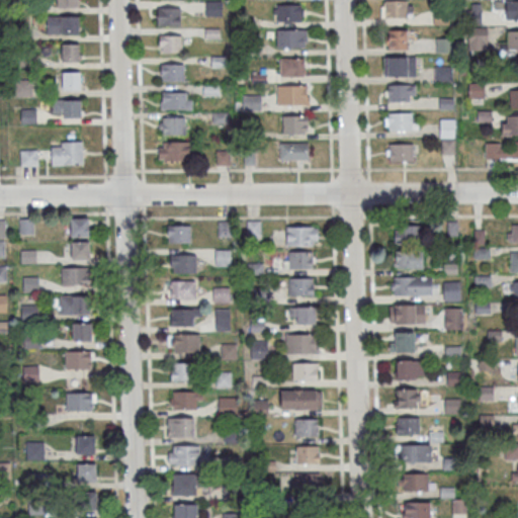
[(205,16),(222,16),(222,0),(205,0),(205,16)]
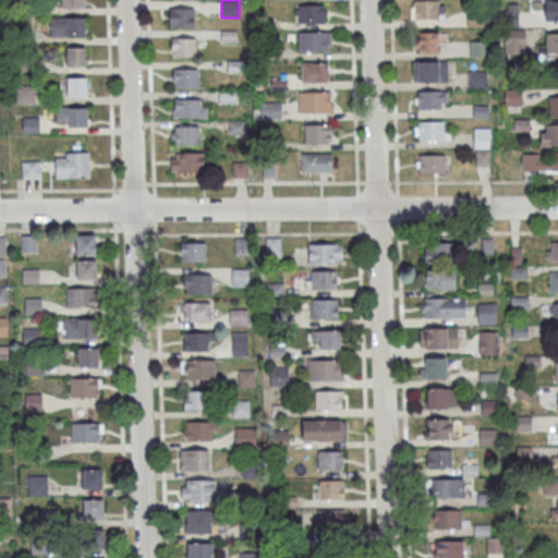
[(437,0),(412,0),(412,20),(437,20),(437,0)]
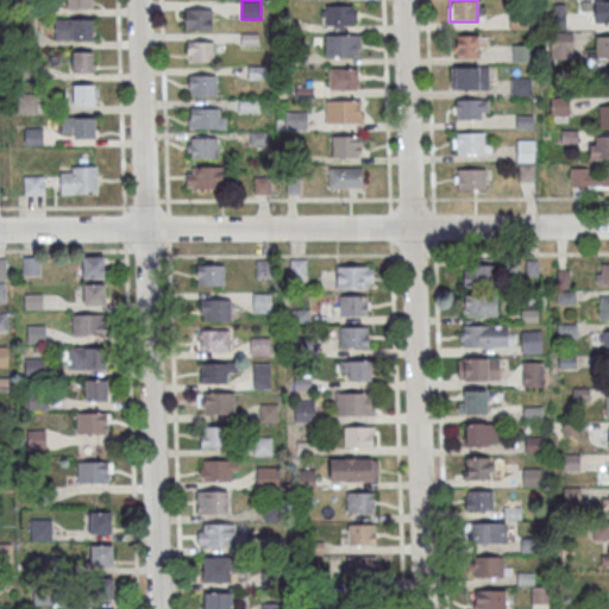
[(608,0),(594,0),(594,23),(608,23),(608,0)]
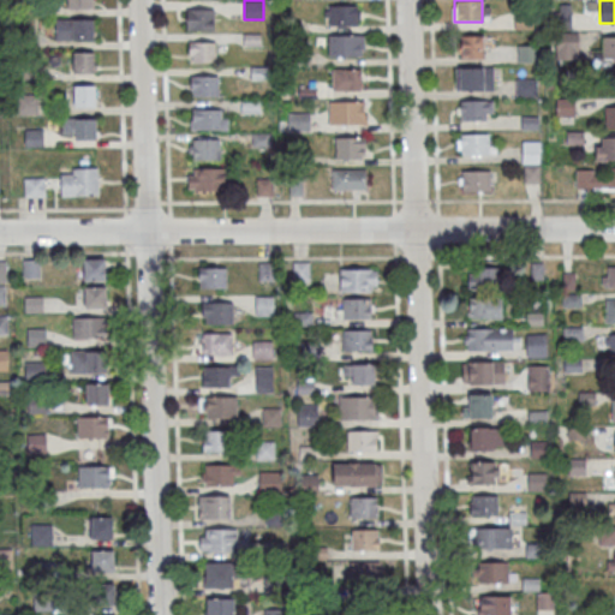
[(360,5),(326,5),(326,25),(360,25),(360,5)]
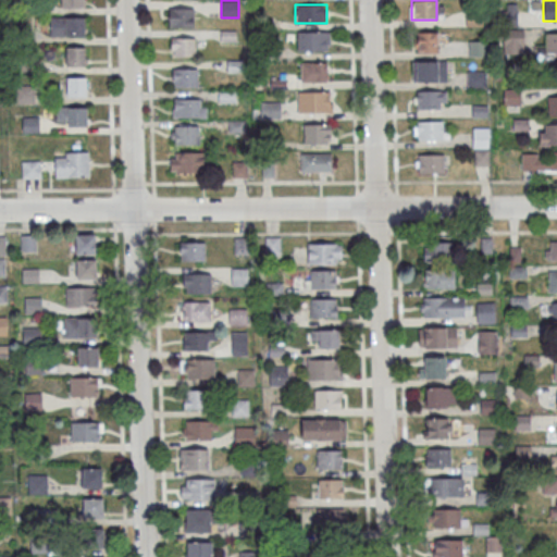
[(194,8),(169,8),(169,27),(194,27),(194,8)]
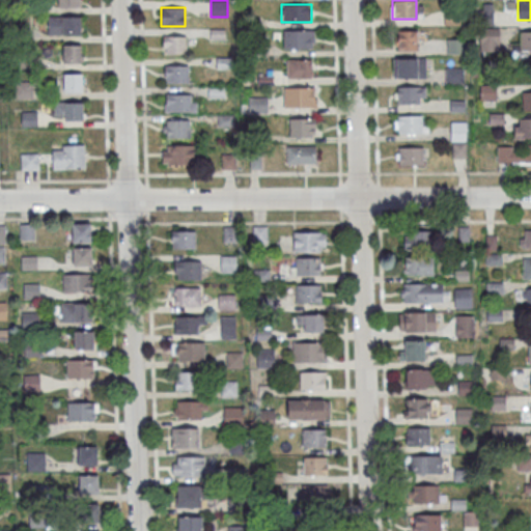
[(48,34),(82,34),(82,16),(48,16),(48,34)]
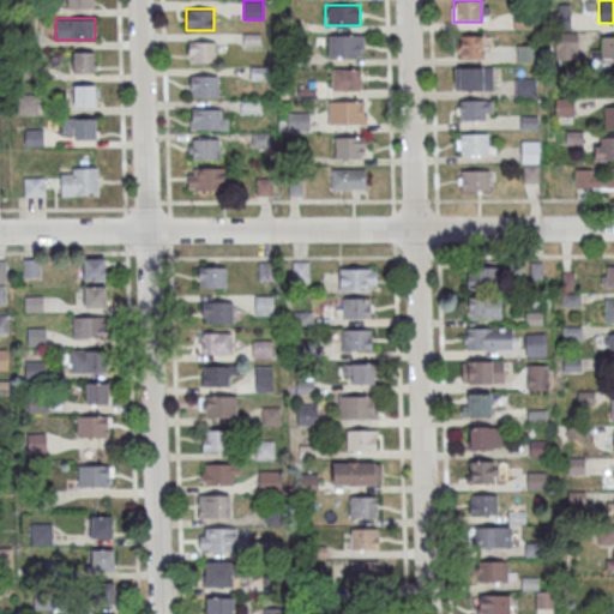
[(363,55),(363,35),(327,35),(327,55),(363,55)]
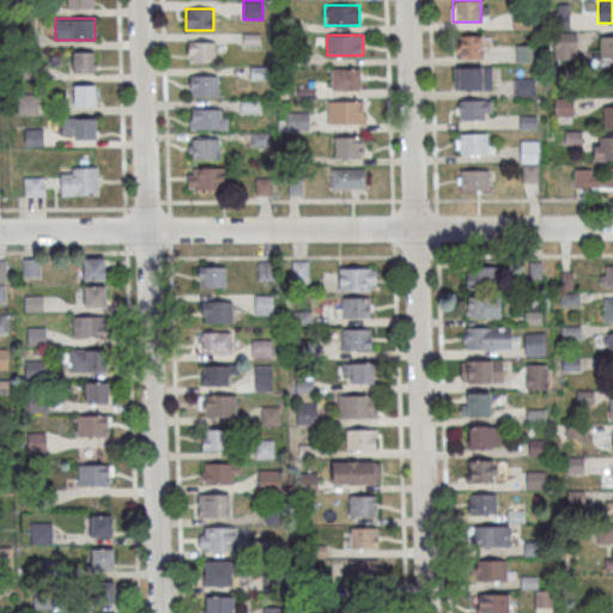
[(480,56),(480,36),(459,36),(459,56),(480,56)]
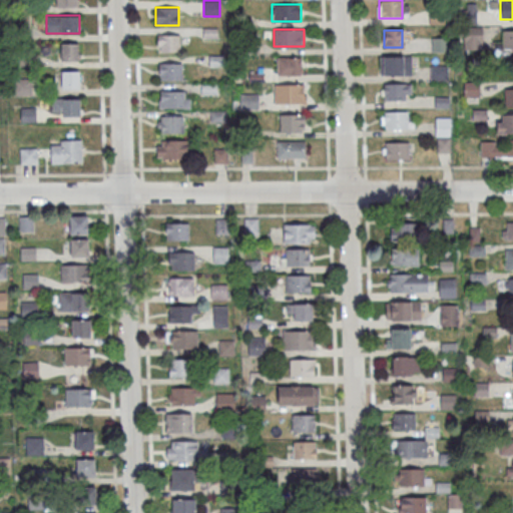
[(512,48),(512,30),(502,31),(502,48),(512,48)]
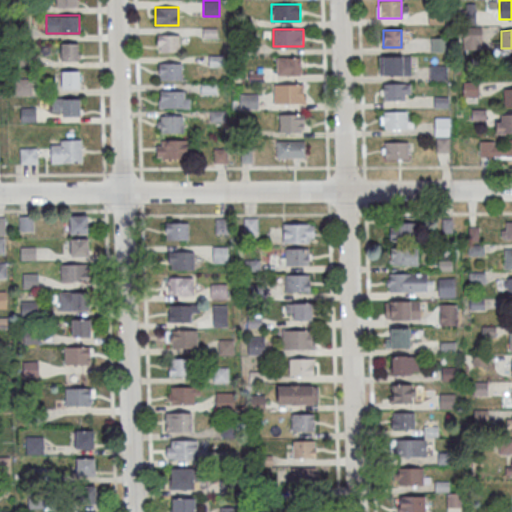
[(157,51),(180,51),(180,34),(157,34),(157,51)]
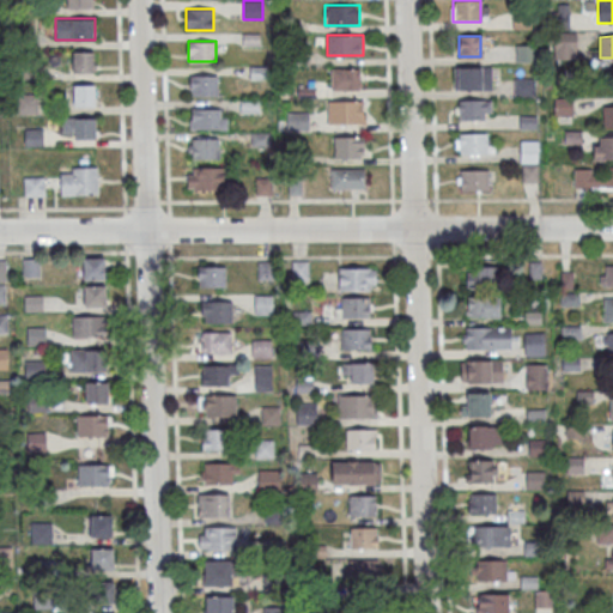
[(534,46),(516,46),(516,61),(534,61),(534,46)]
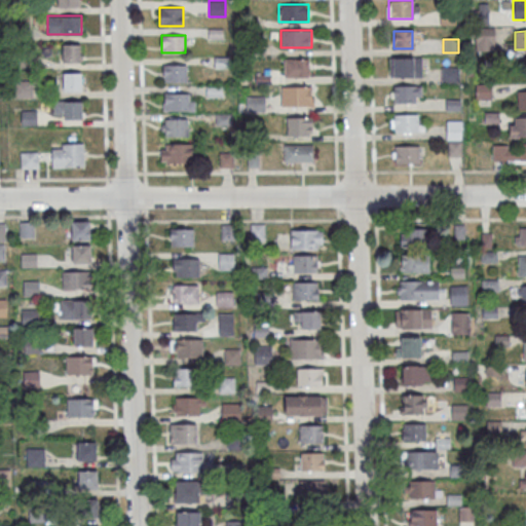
[(81,43),(62,43),(62,63),(81,63),(81,43)]
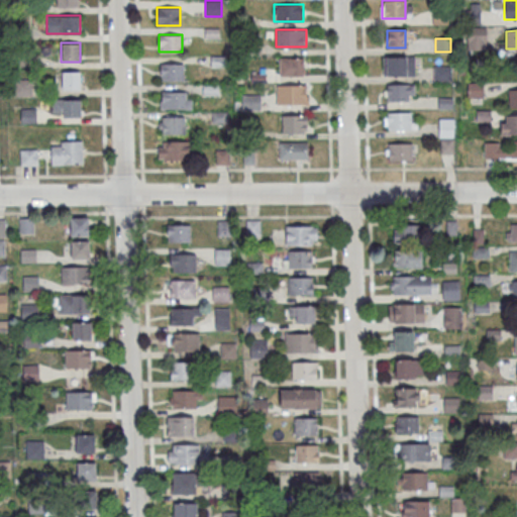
[(415,76),(415,57),(385,57),(385,76),(415,76)]
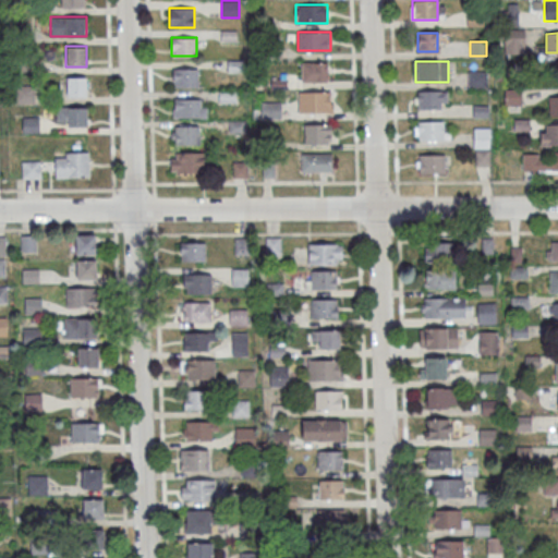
[(301,81),(329,81),(329,62),(301,62),(301,81)]
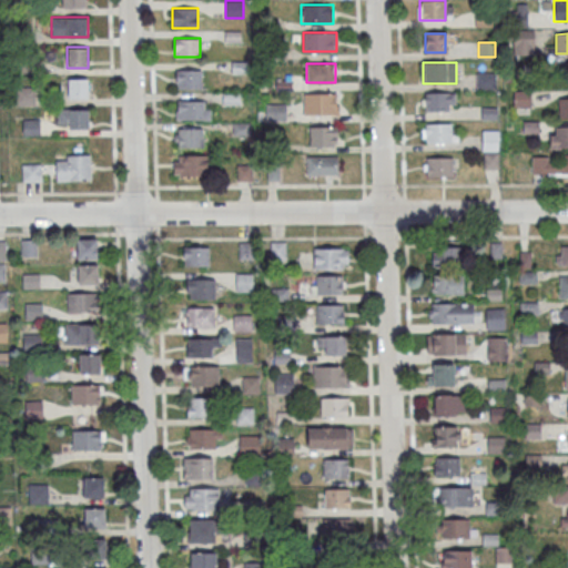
[(175,89),(203,89),(203,69),(175,69),(175,89)]
